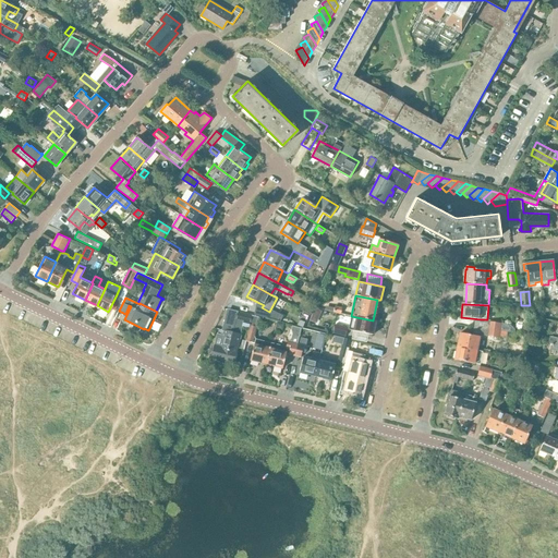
[(310,319),(316,323),(322,308),(315,306),(310,319)]
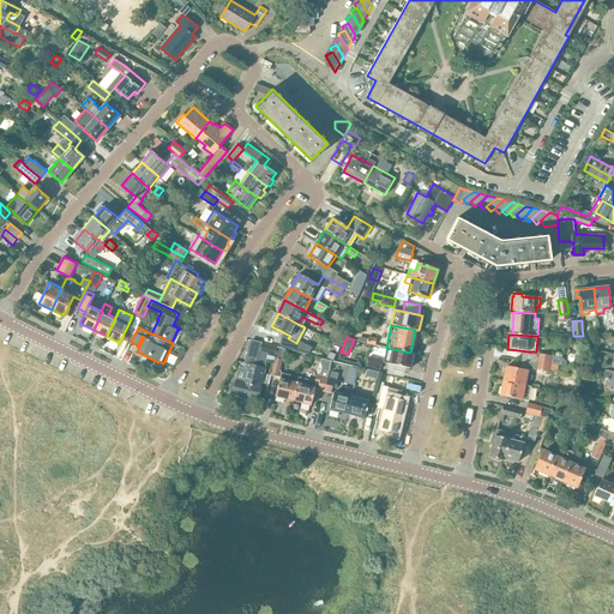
[(259,387),(264,368),(266,360),(274,361),(277,347),(262,343),(259,353),(256,353),(256,355),(247,353),(244,363),(240,362),(235,381),(236,381),(233,393),(258,399),(260,387),(259,387)]
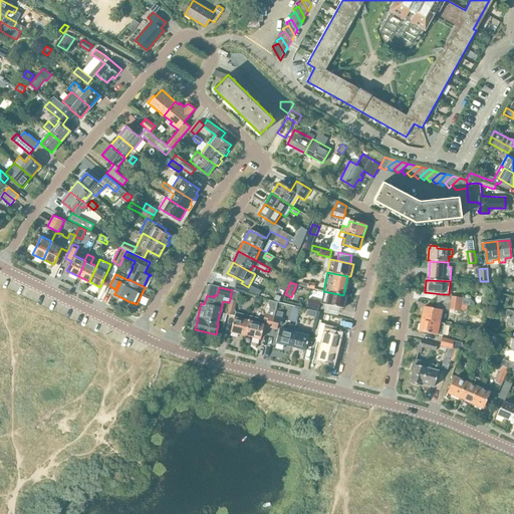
[(230,299),(231,299),(227,314),(232,316),(236,301),(239,292),(232,291),(230,299)]
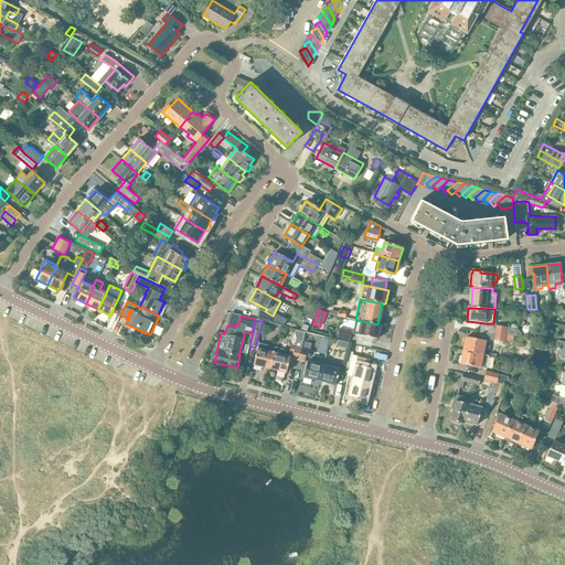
[(381,326),(377,324),(355,320),(354,320),(352,333),(377,339),(381,326)]
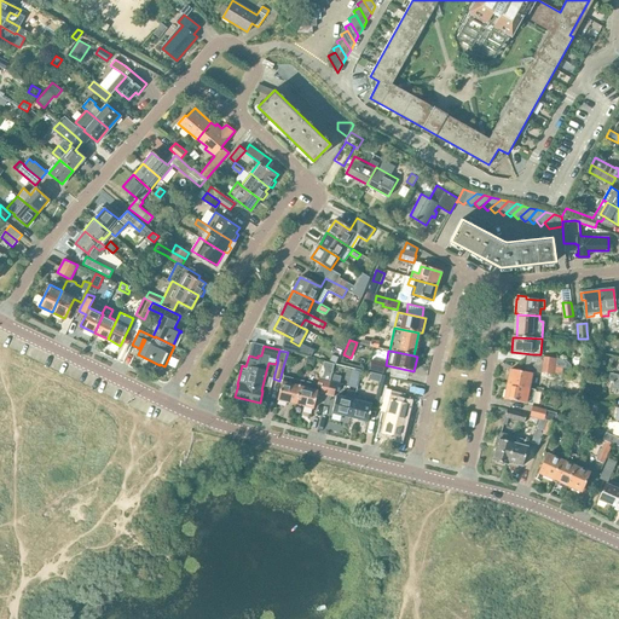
[(555,368),(568,369),(571,369),(571,365),(566,360),(565,360),(538,356),(538,357),(527,356),(526,364),(543,366),(555,368)]
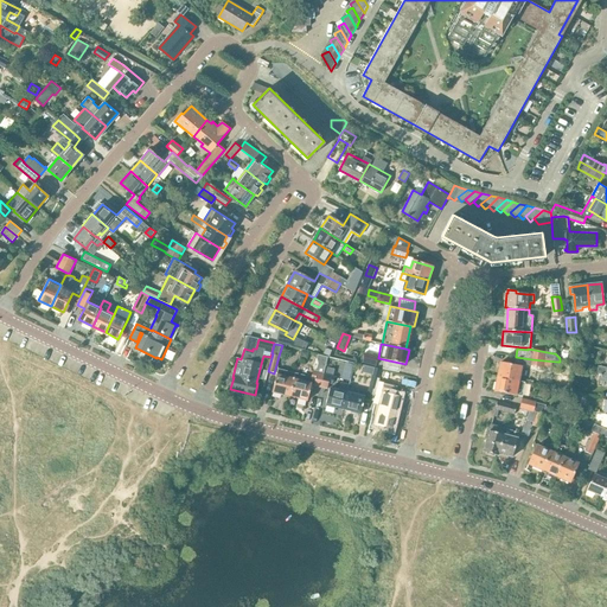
[(364,353),(362,362),(376,365),(378,357),(364,353)]
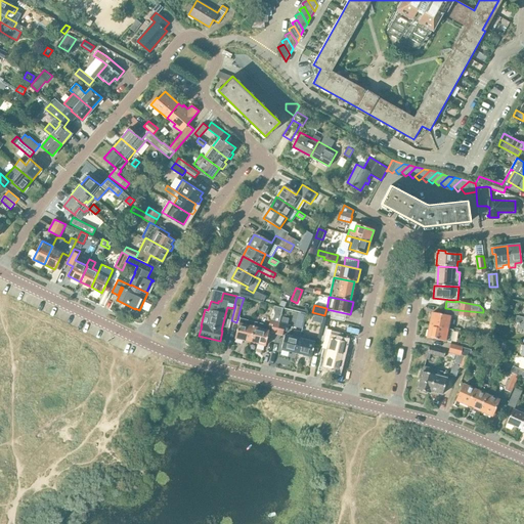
[(271,333),(277,335),(279,323),(279,322),(282,308),(274,306),(273,310),(274,314),(273,317),(270,320),(269,325),(256,322),(252,339),(258,341),(257,344),(266,346),(269,333),(271,333)]
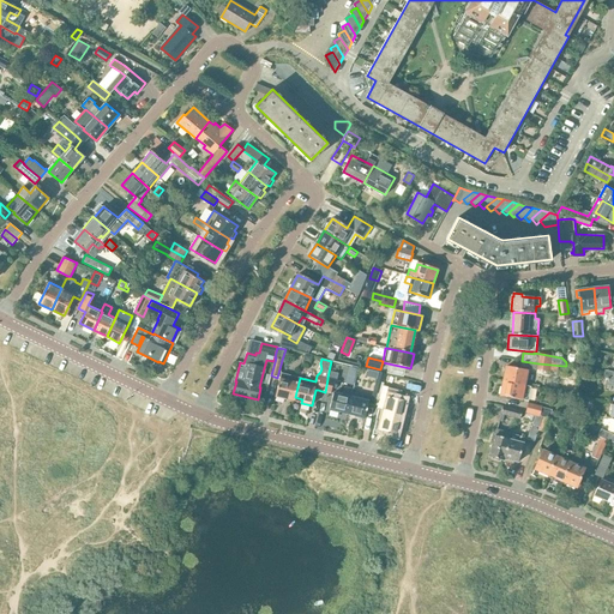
[(521,367),(531,368),(531,369),(533,369),(546,371),(563,373),(564,366),(551,365),(539,363),(522,361),(521,367)]
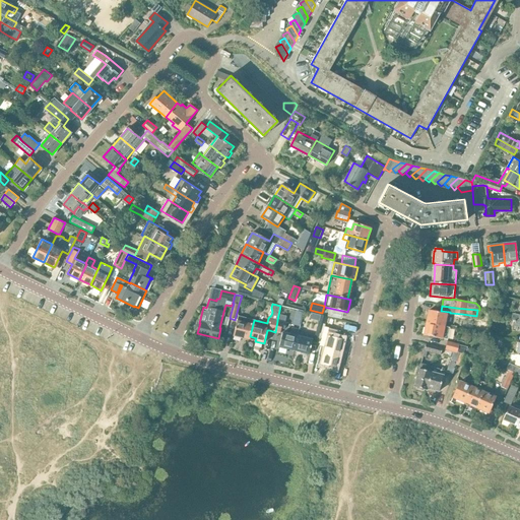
[(445,327),(447,314),(441,313),(429,311),(427,323),(445,327)]
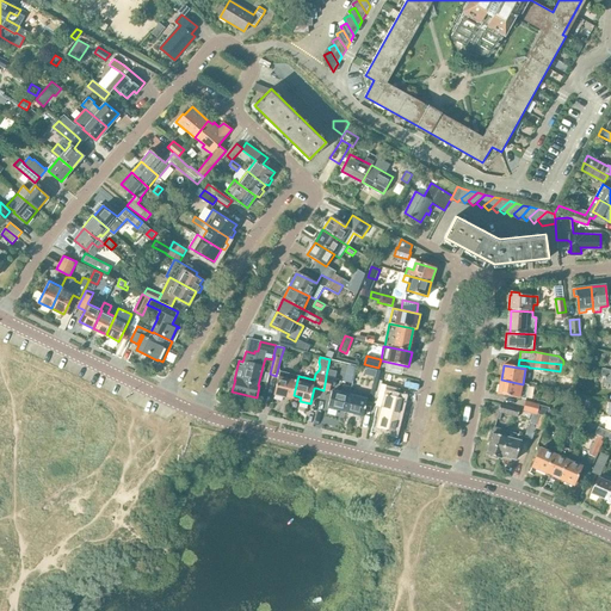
[(610,370),(602,368),(600,376),(604,377),(603,384),(610,386),(610,370)]
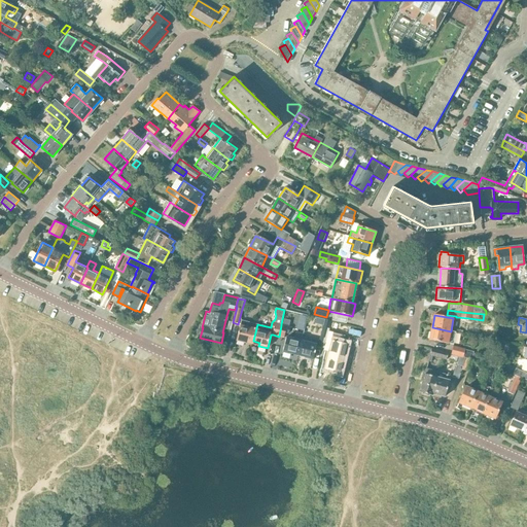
[(331,322),(331,321),(325,319),(320,340),(326,341),(329,327),(331,322)]
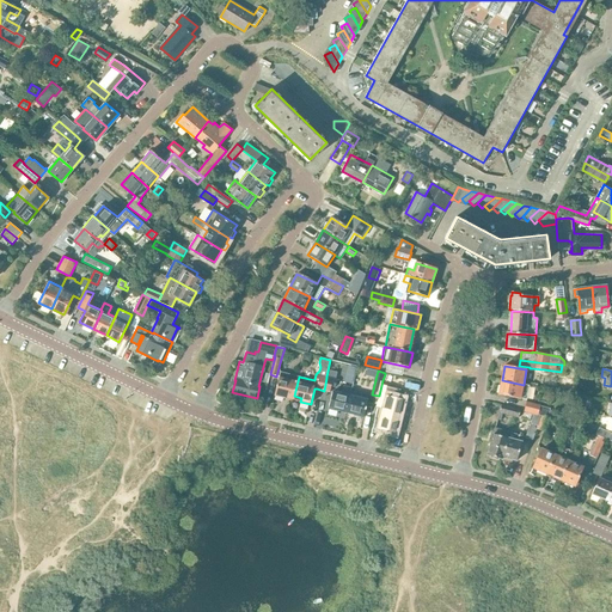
[(294,396),(299,377),(281,372),(280,378),(275,396),(285,398),(286,395),(294,396)]
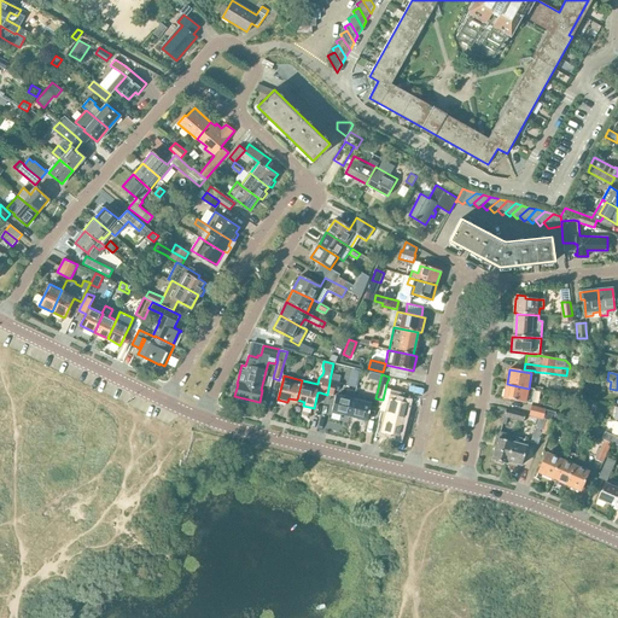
[(340,384),(330,382),(327,395),(333,396),(336,389),(339,390),(340,384)]
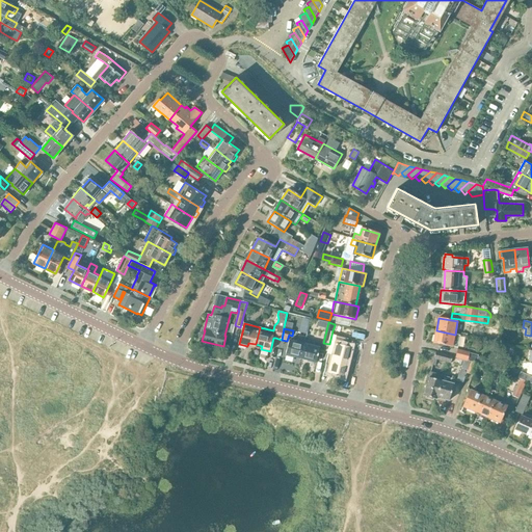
[(458,348),(460,336),(455,335),(436,330),(433,343),(458,348)]
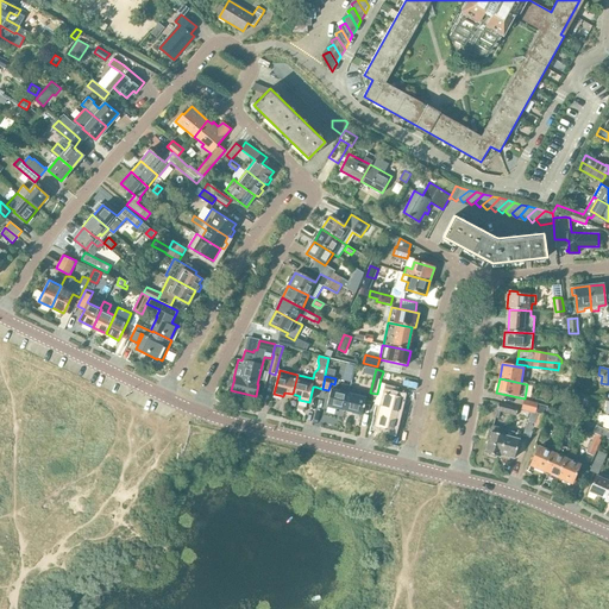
[(401,399),(388,395),(390,385),(381,383),(375,405),(381,407),(376,427),(393,432),(401,399)]
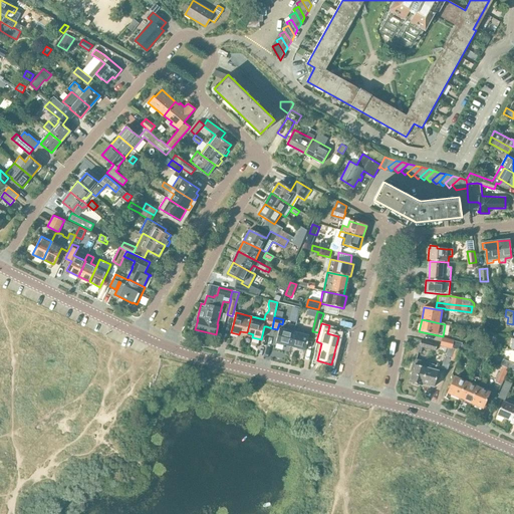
[(291,343),(295,328),(296,326),(288,324),(286,330),(280,329),(276,343),(284,345),(285,342),(291,343)]
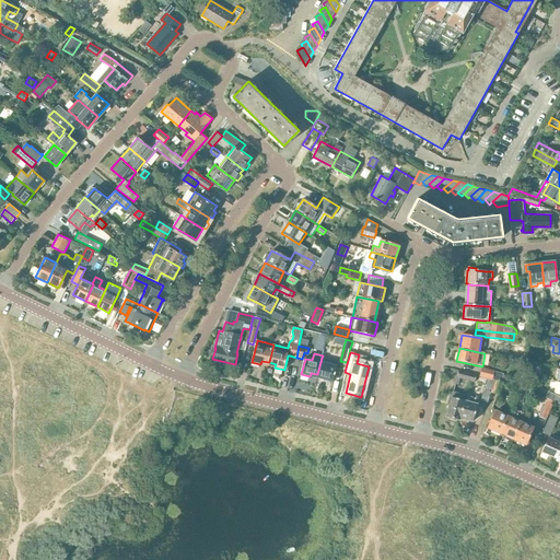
[(337,362),(322,358),(317,374),(325,376),(325,380),(334,382),(337,366),(336,366),(337,362)]
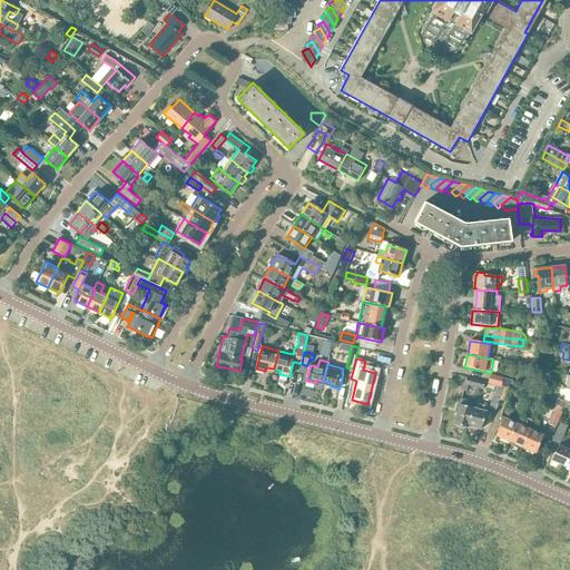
[(510,389),(511,387),(512,381),(491,375),(489,383),(501,386),(510,389)]
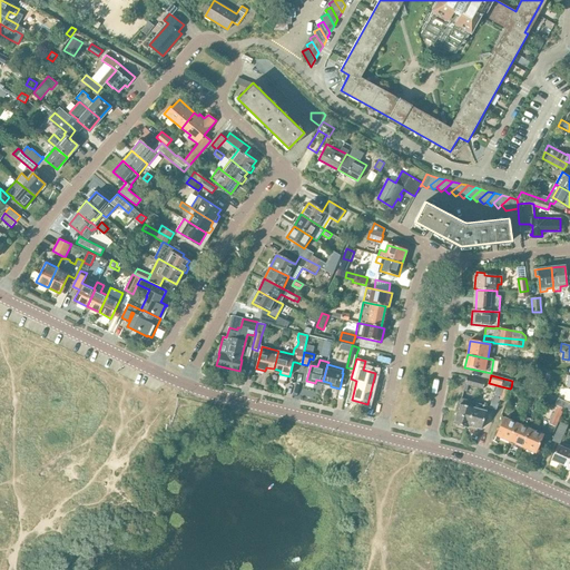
[(478,387),(480,381),(467,377),(465,384),(478,387)]
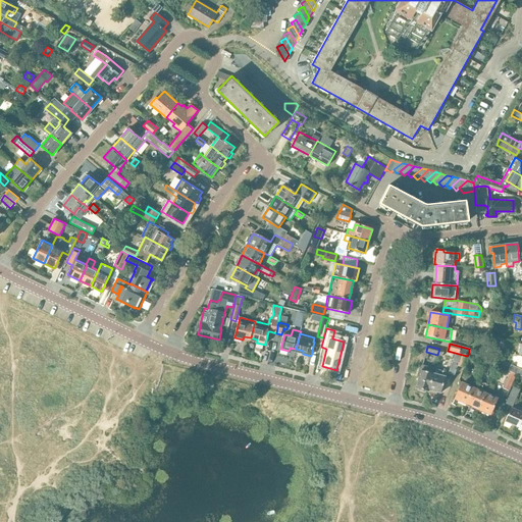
[(462,355),(458,366),(464,368),(468,357),(462,355)]
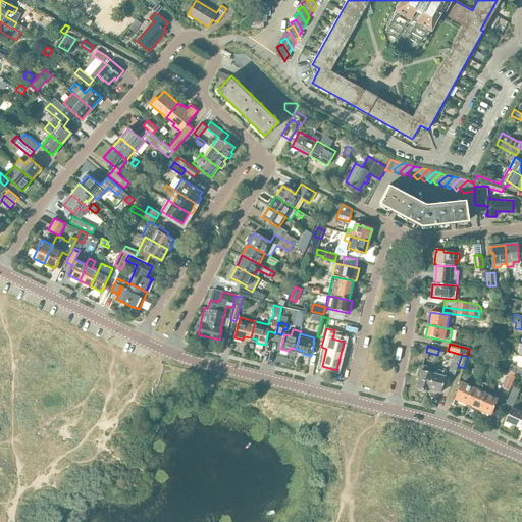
[(453,361),(449,373),(455,375),(459,363),(453,361)]
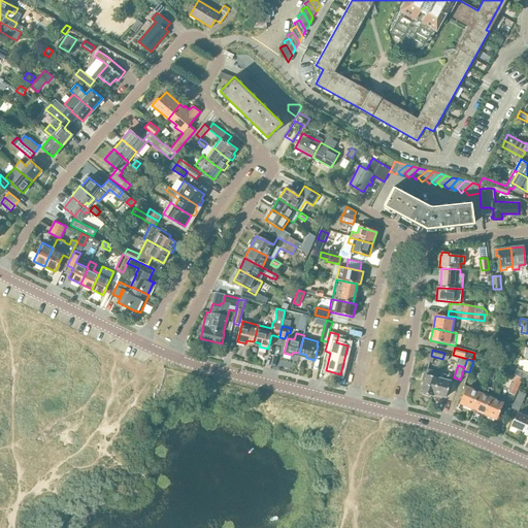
[(490,366),(488,371),(499,375),(501,370),(490,366)]
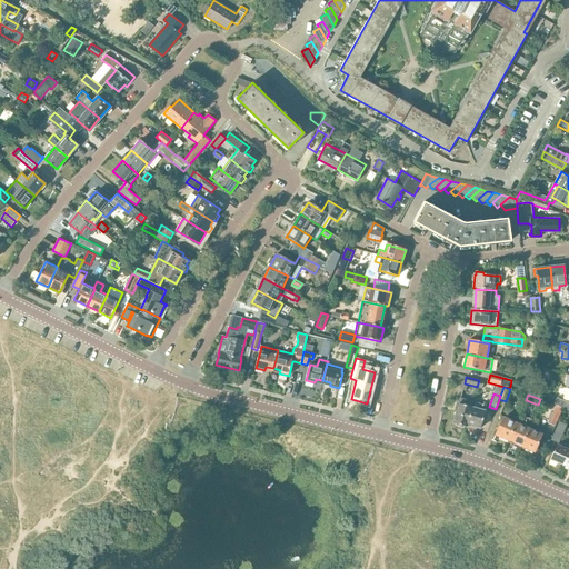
[(467,428),(471,408),(473,401),(460,398),(459,402),(453,423),(467,428)]
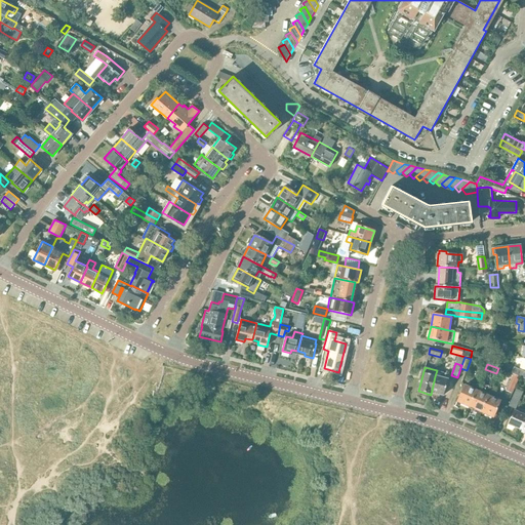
[(513,374),(520,377),(524,379),(524,370),(524,371),(524,370),(524,371),(524,372),(514,368),(511,374),(513,374)]
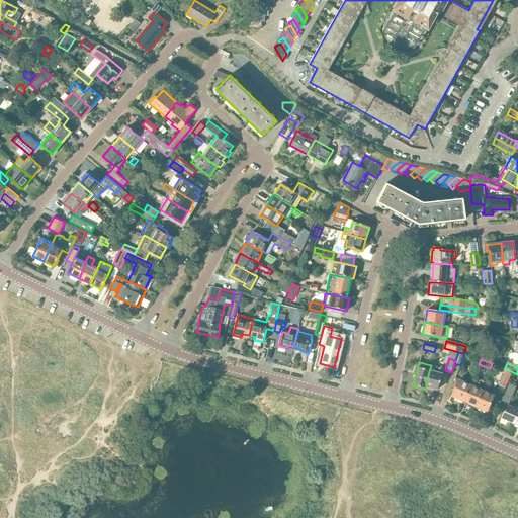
[(435,373),(429,371),(425,390),(433,392),(434,390),(437,391),(443,370),(441,370),(442,367),(440,366),(439,369),(437,369),(435,373)]
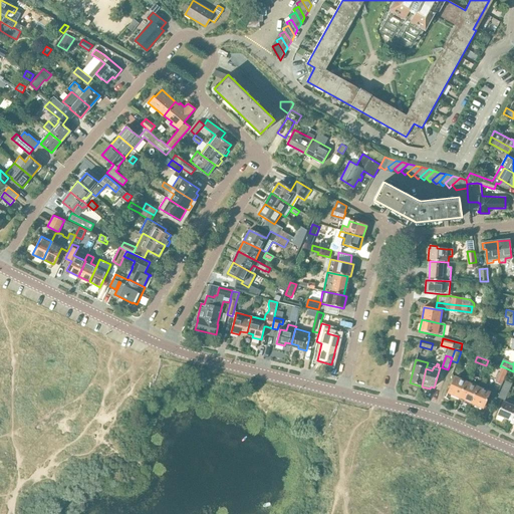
[(504,379),(509,369),(502,366),(502,367),(498,377),(496,382),(502,386),(504,379)]
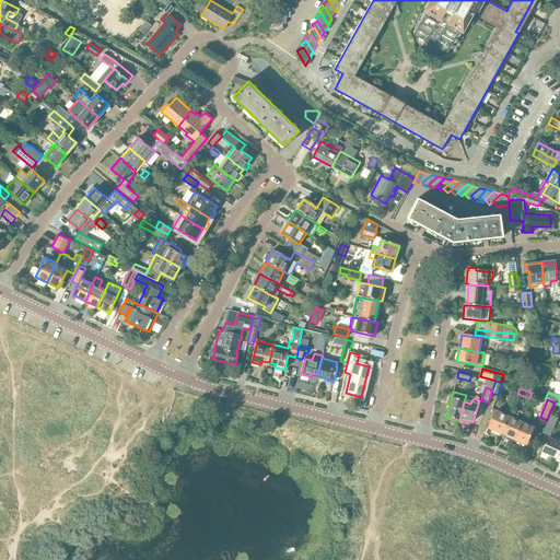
[(500,434),(508,418),(496,412),(488,429),(500,434)]
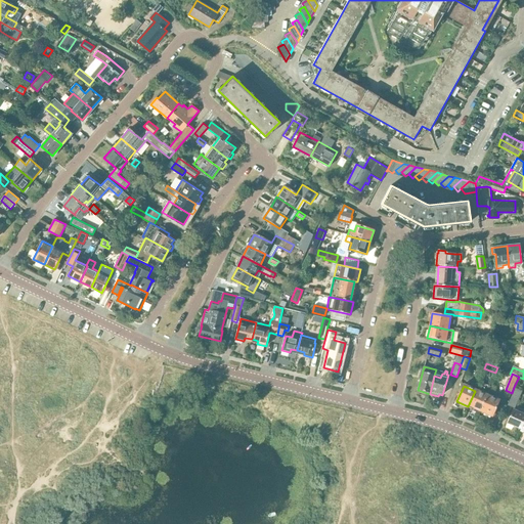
[(514,408),(521,391),(515,388),(508,404),(514,408)]
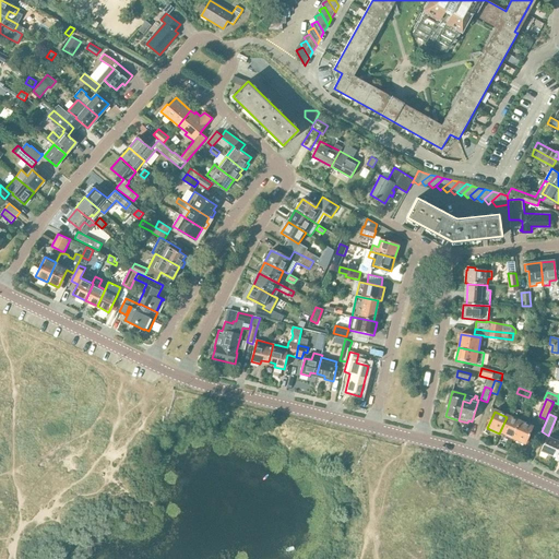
[(522,416),(519,421),(512,439),(524,444),(532,428),(525,425),(527,418),(522,416)]
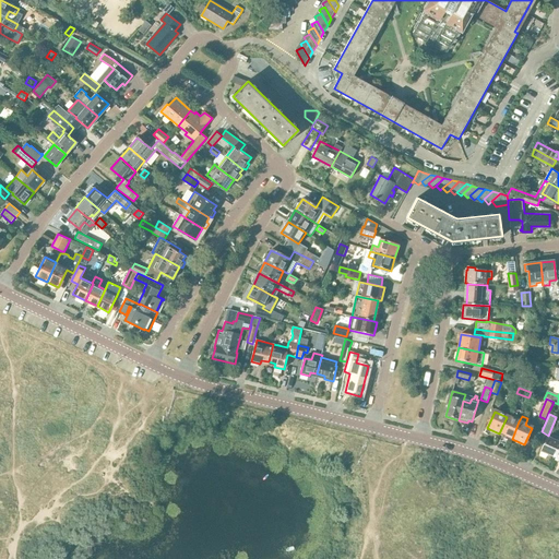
[(512,439),(519,421),(507,417),(499,433),(512,439)]
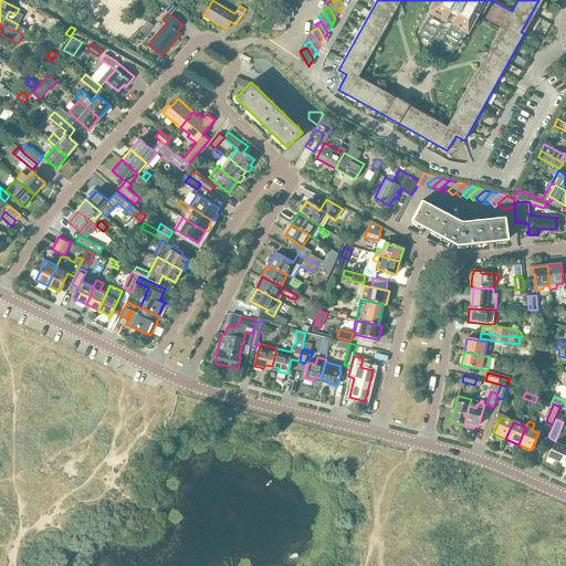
[(563,464),(565,457),(565,448),(554,443),(547,458),(548,458),(547,460),(554,462),(555,461),(563,464)]
